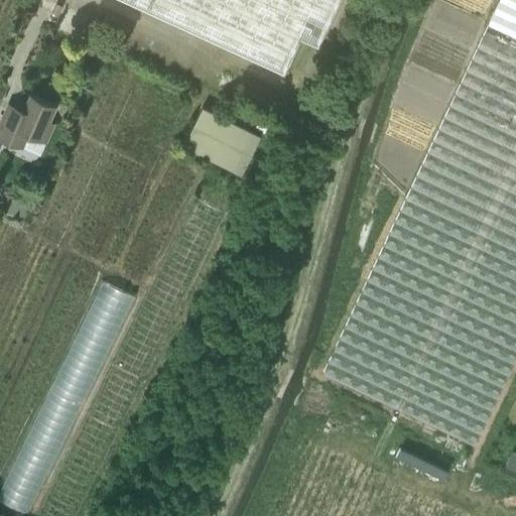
[(116,0),(295,82),(333,0),(116,0)]
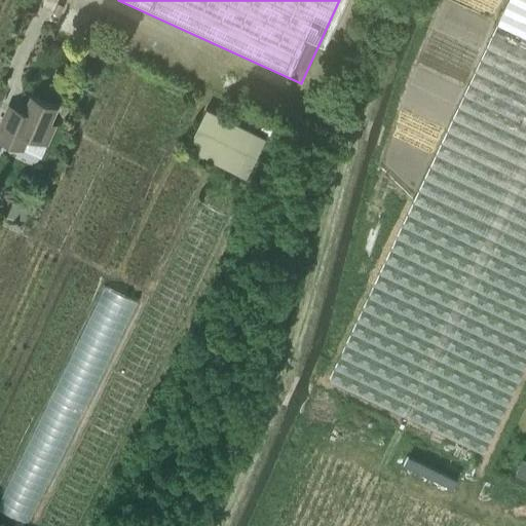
[(525,0),(508,0),(329,380),(484,453),(525,364),(525,0)]
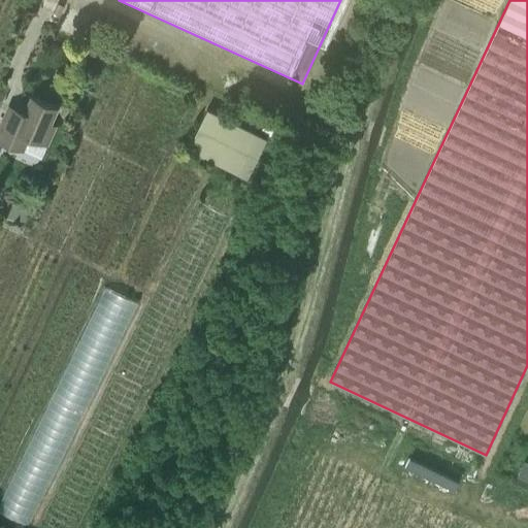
[(6,111),(0,125),(0,140),(24,152),(30,138),(42,143),(47,145),(56,127),(51,125),(58,109),(30,97),(23,114),(18,117),(6,111)]
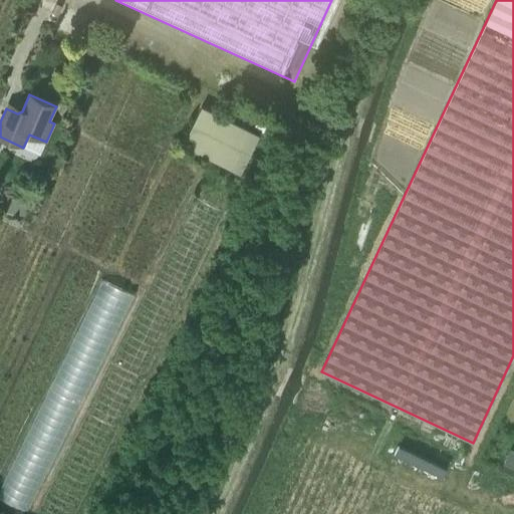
[(203,107),(183,145),(240,174),(259,137),(203,107)]
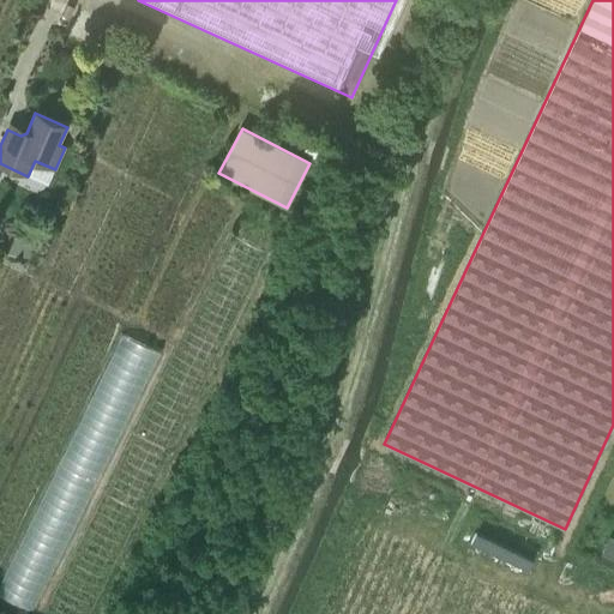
[(31,258),(35,235),(10,232),(6,253),(31,258)]
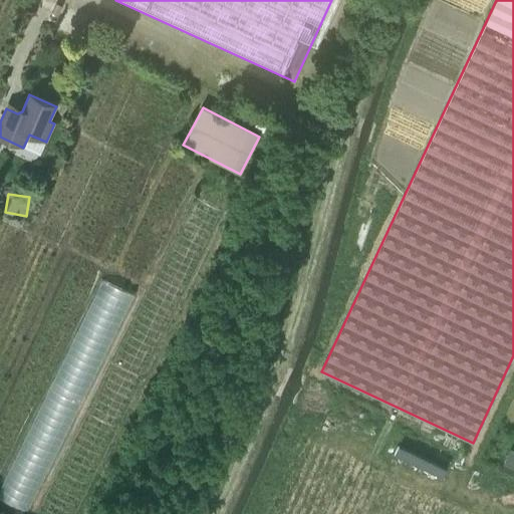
[(34,512),(130,291),(97,278),(3,499),(34,512)]
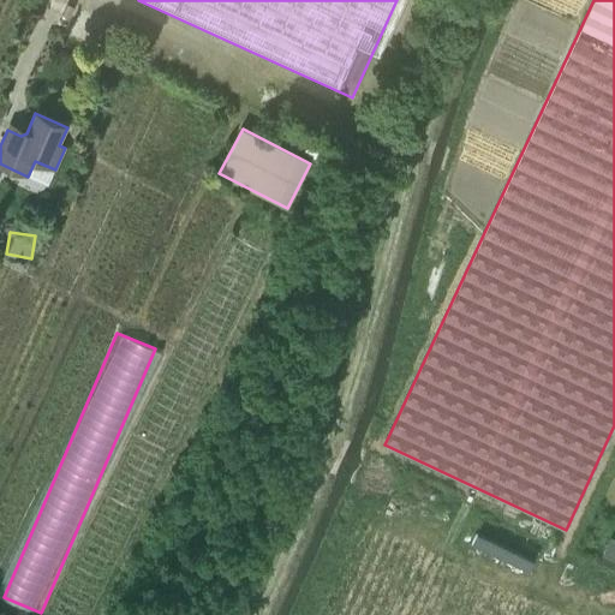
[(479,532),(473,543),(527,572),(532,562),(479,532)]
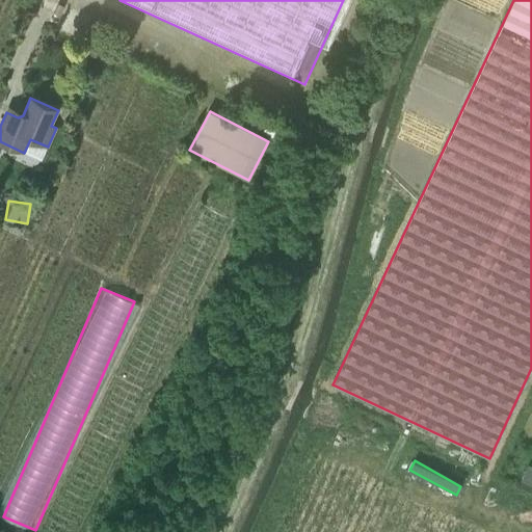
All buildings are outlined.
